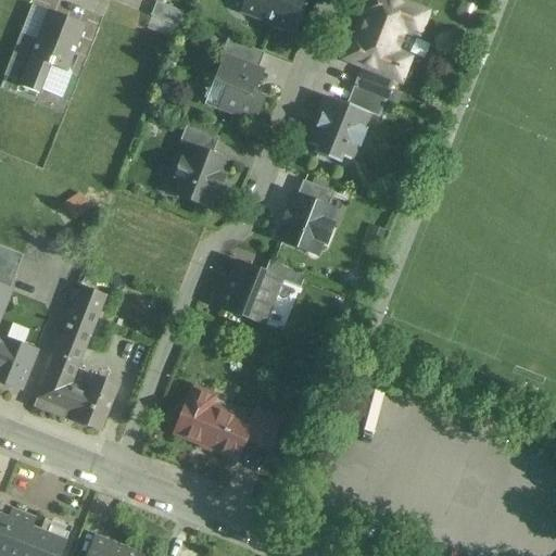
[(245,0),(241,12),(291,32),(303,0),(245,0)]
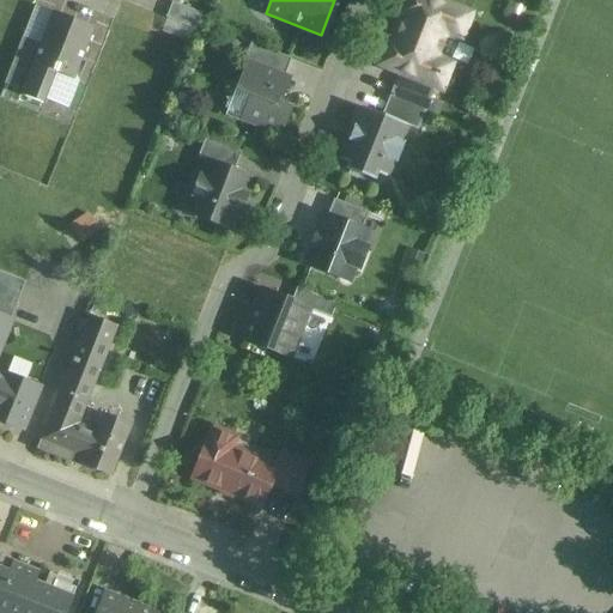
[(468,16),(426,0),(407,0),(402,14),(406,16),(394,46),(390,44),(382,65),(400,72),(435,85),(439,87),(448,67),(447,67),(460,36),(468,16)]
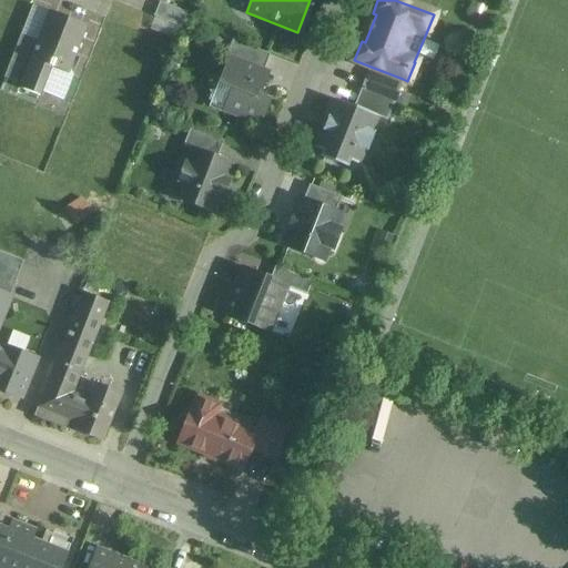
[(188,13),(160,2),(154,18),(181,29),(188,13)]
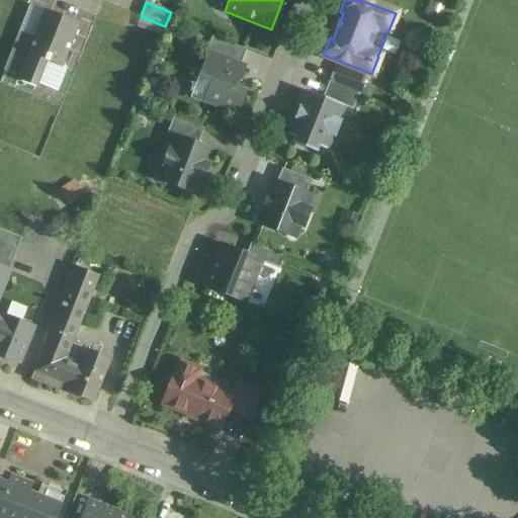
[(80,23),(46,10),(27,55),(46,62),(62,68),(80,23)]
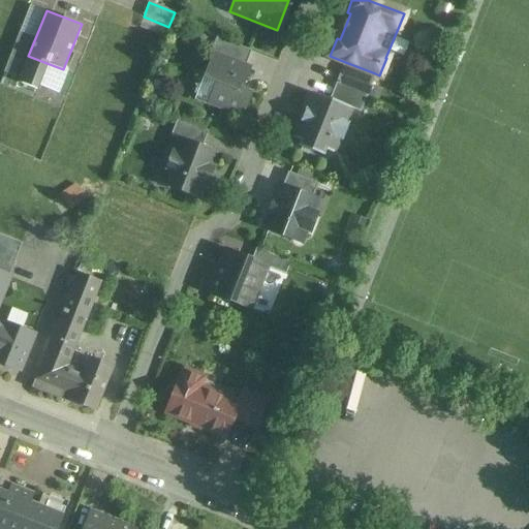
[(30,40),(19,36),(9,58),(20,62),(22,63),(30,40)]
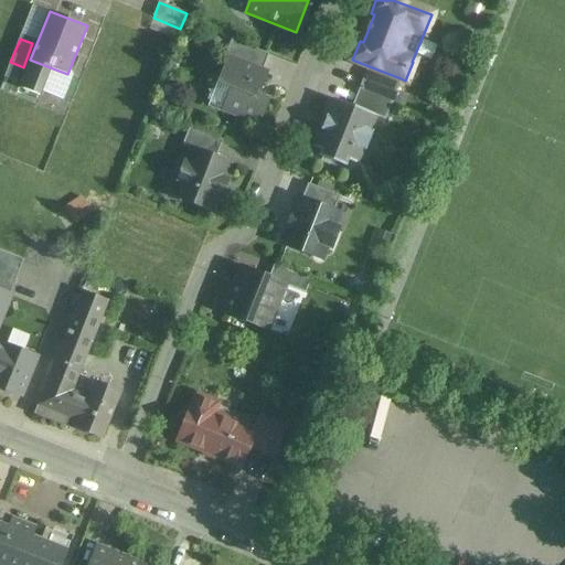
[(268,55),(231,41),(224,59),(226,60),(227,59),(262,72),(268,55)]
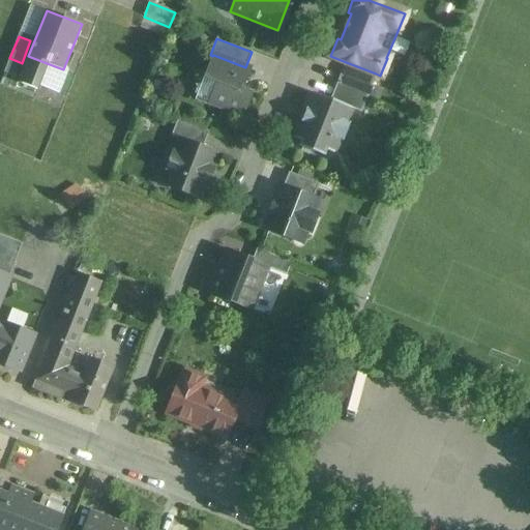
[(245,67),(213,55),(212,56),(204,78),(216,83),(208,104),(243,118),(253,94),(243,91),(252,69),(245,67)]
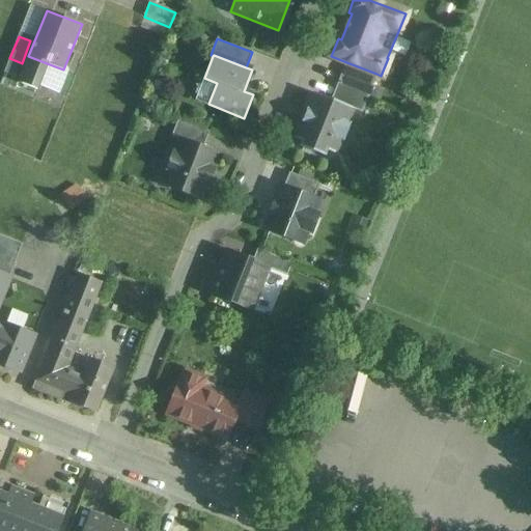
[(47,63),(28,56),(19,79),(20,80),(20,79),(21,79),(22,78),(36,84),(36,85),(38,86),(47,63)]
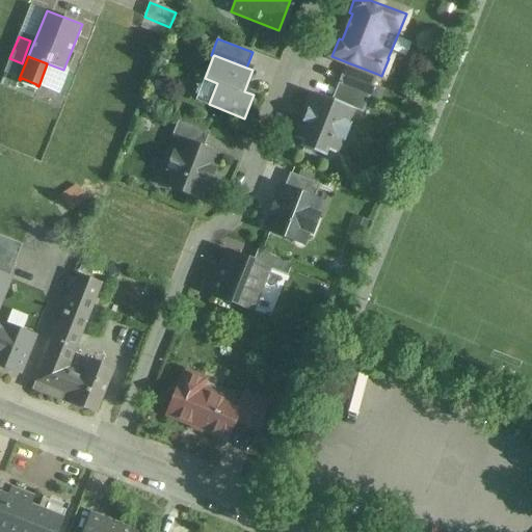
[(20,62),(9,58),(4,74),(15,78),(20,62)]
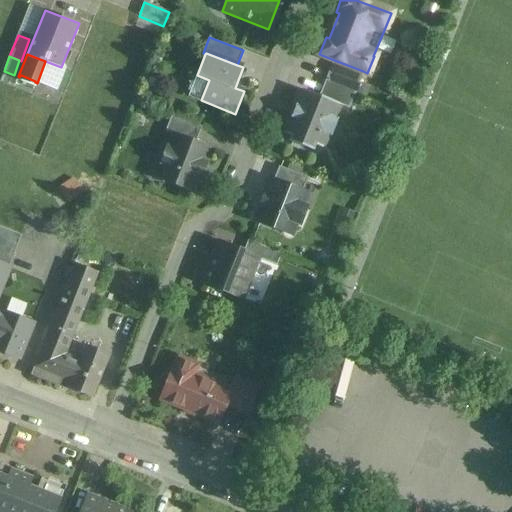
[(363,71),(334,60),(325,82),(355,94),(363,71)]
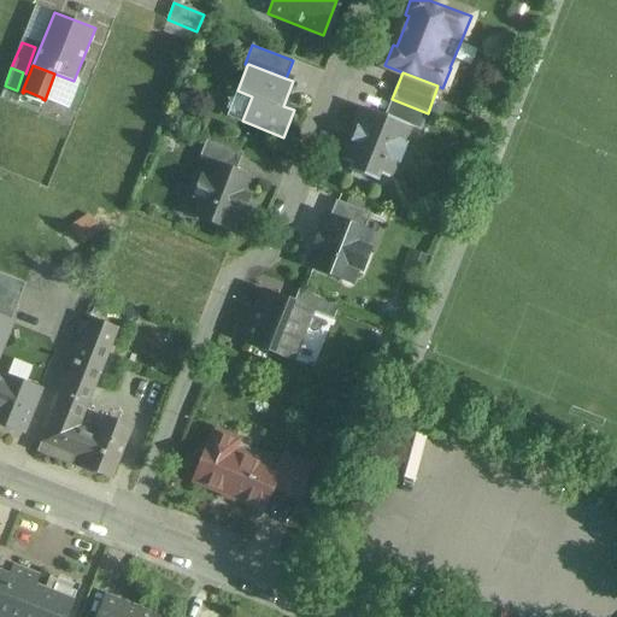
[(74,81),(54,74),(45,100),(69,110),(80,83),(74,81)]
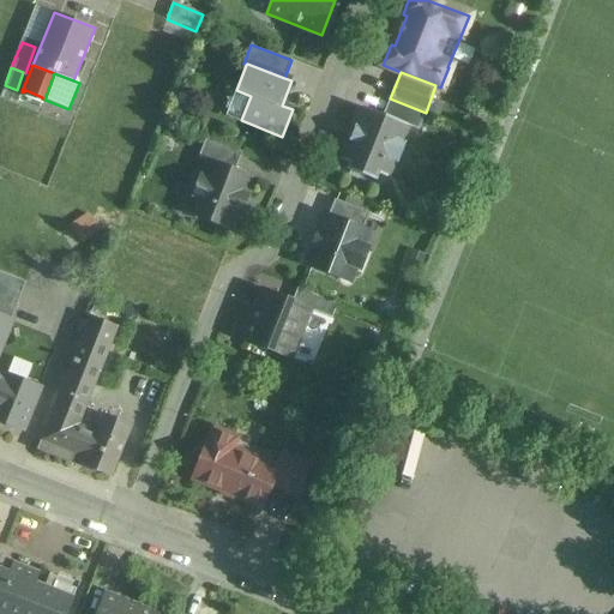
[(426,113),(390,98),(383,116),(407,126),(419,131),(426,113)]
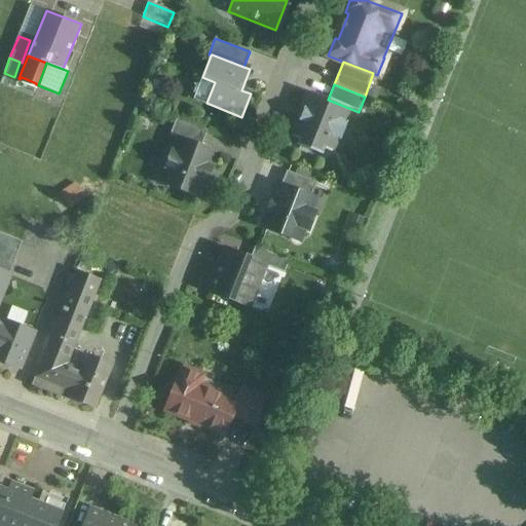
[(328,100),(310,92),(309,95),(293,137),(293,136),(292,138),(298,140),(296,146),(323,156),(330,137),(340,141),(347,123),(343,121),(347,109),(348,109),(348,108),(328,100)]
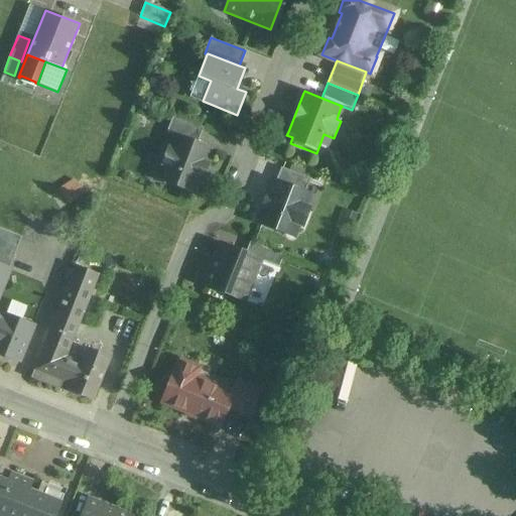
[(203,129),(172,117),(166,133),(175,137),(176,136),(197,144),(203,129)]
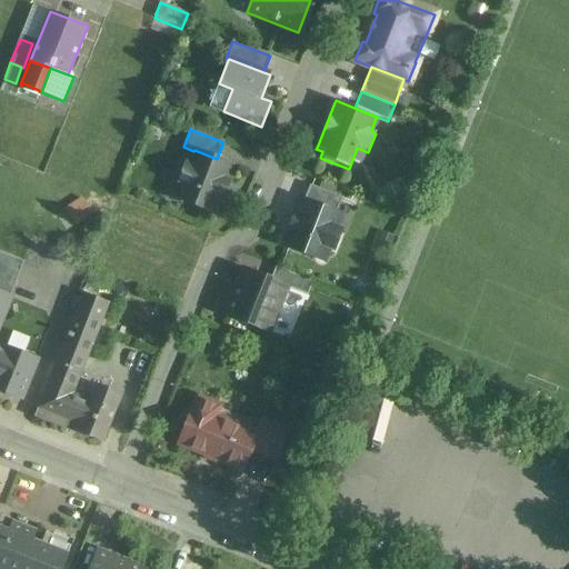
[(217,159),(195,150),(193,151),(188,166),(185,165),(178,182),(181,183),(175,199),(213,215),(220,199),(223,200),(230,182),(227,181),(232,165),(217,159)]
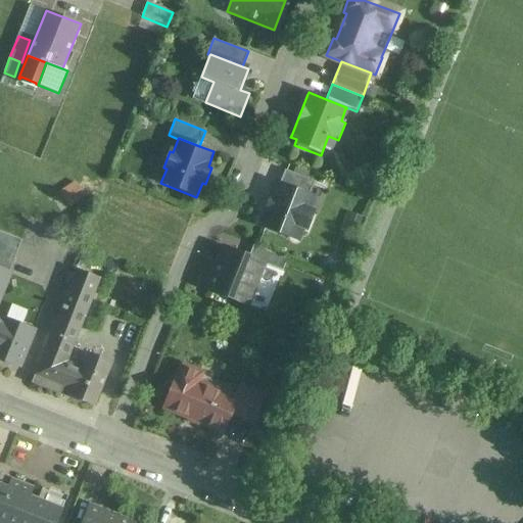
[(318,184),(283,171),(262,226),(296,239),(318,184)]
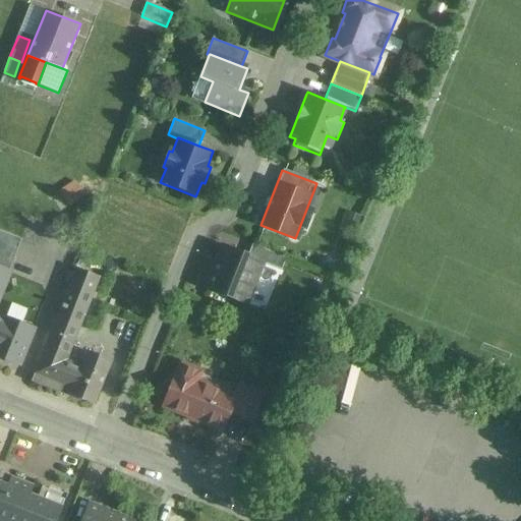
[(61,189),(68,201),(83,192),(76,180),(61,189)]
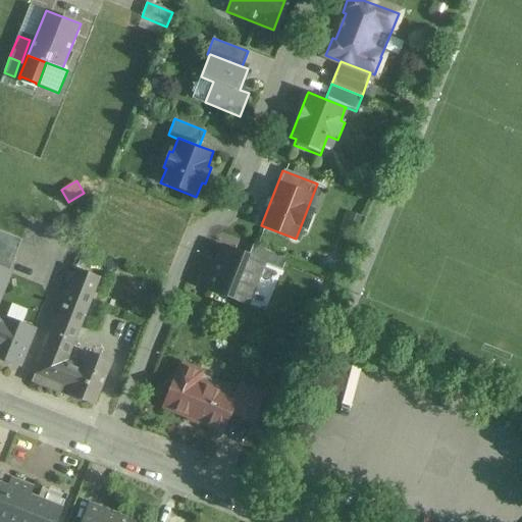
[(20,241),(0,232),(0,270),(8,273),(20,241)]
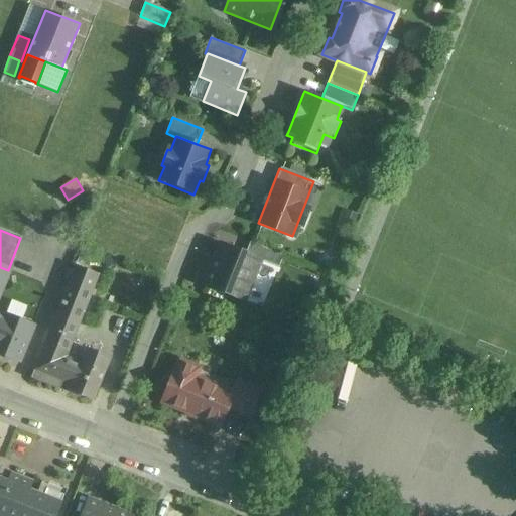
[(283,256),(250,243),(245,255),(260,260),(260,261),(278,269),(283,256)]
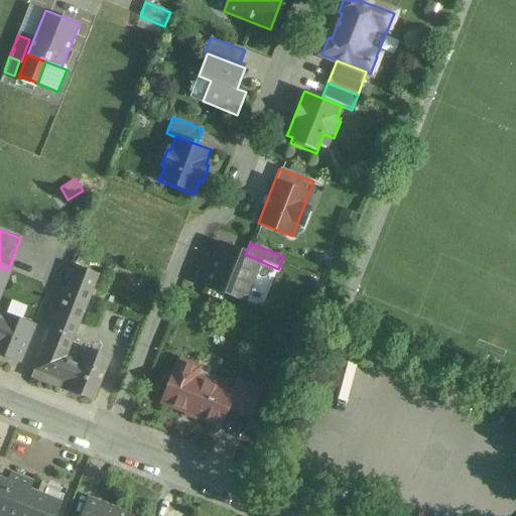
[(245,255),(220,245),(205,285),(244,301),(260,261),(260,260),(245,255)]
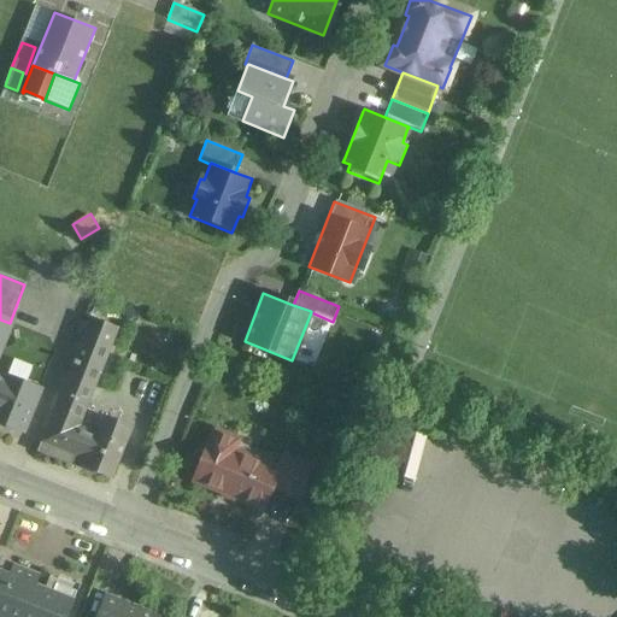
[(93,315),(68,378),(90,388),(116,324),(93,315)]
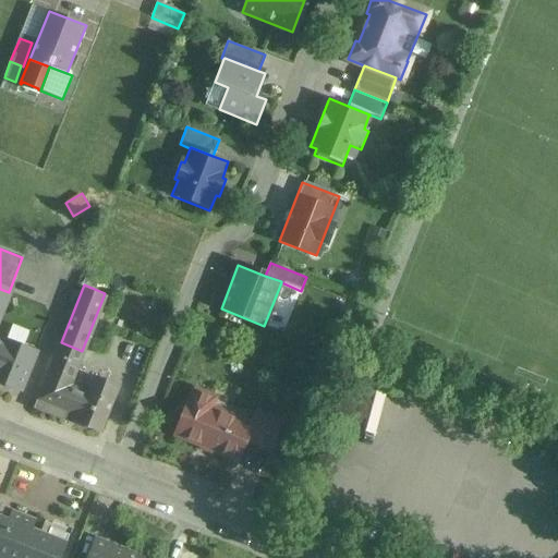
[(0,313),(9,292),(0,289),(0,383),(17,390),(33,353),(8,343),(7,347),(0,343),(0,313)]
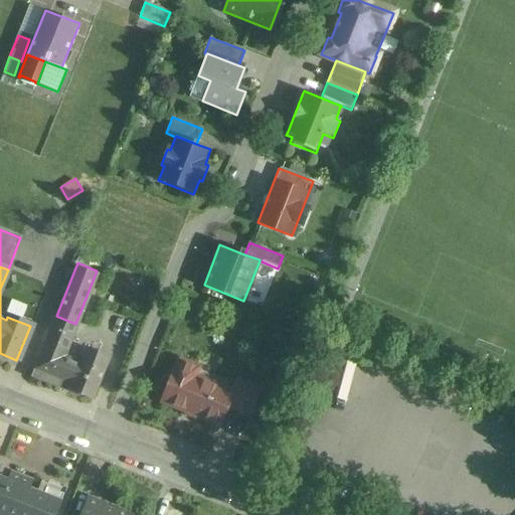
[(56,316),(54,316),(31,375),(59,386),(67,390),(78,364),(62,358),(75,324),(56,316)]
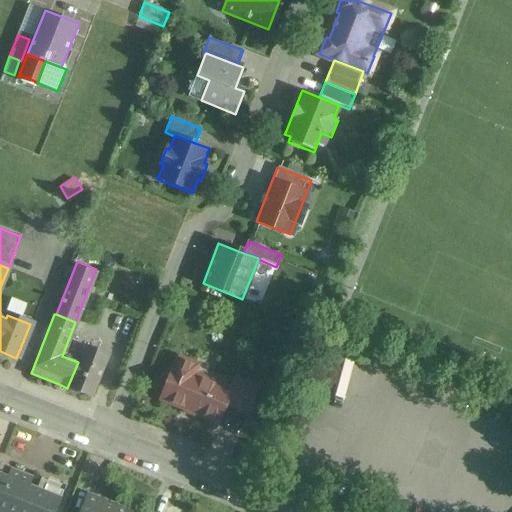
[(102,345),(89,340),(85,349),(83,348),(78,362),(67,388),(90,397),(107,357),(104,356),(106,352),(102,345)]
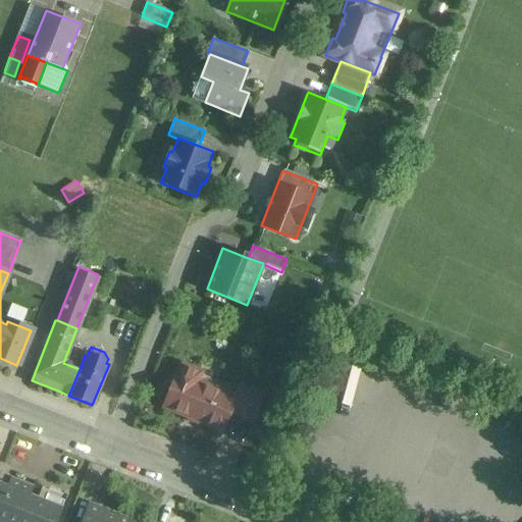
[(231,395),(196,380),(199,371),(178,363),(161,406),(221,430),(229,410),(235,396),(231,395)]
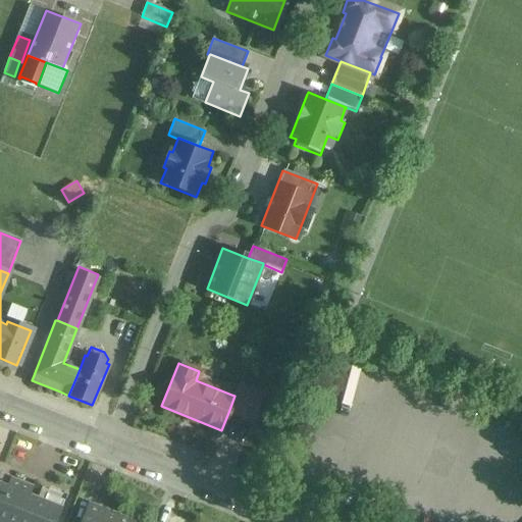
[(259,396),(236,385),(231,395),(235,396),(229,410),(250,418),(259,396)]
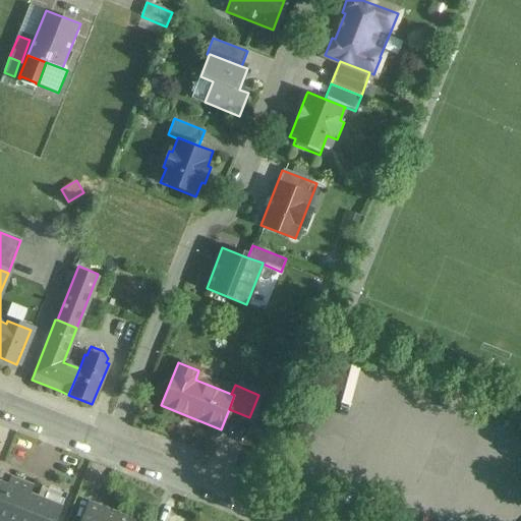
[(8,487),(0,483),(0,520),(56,520),(65,500),(47,494),(44,502),(30,496),(33,487),(11,479),(8,487)]
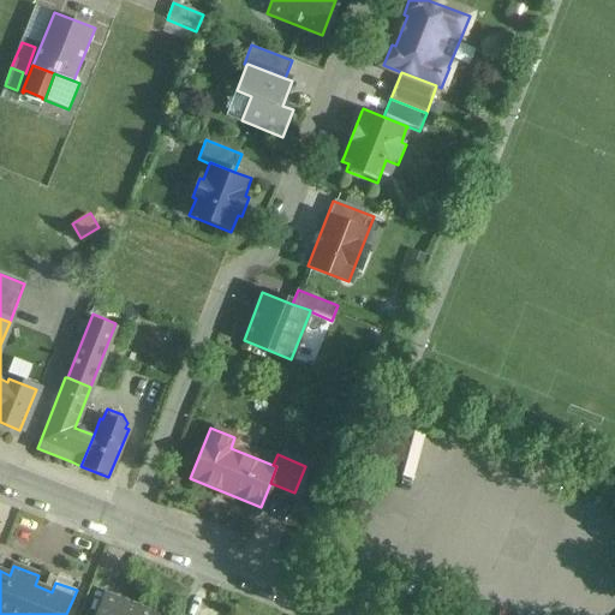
[(141,610),(106,597),(97,614),(153,614),(154,614),(153,611),(143,608),(142,609),(141,610)]
